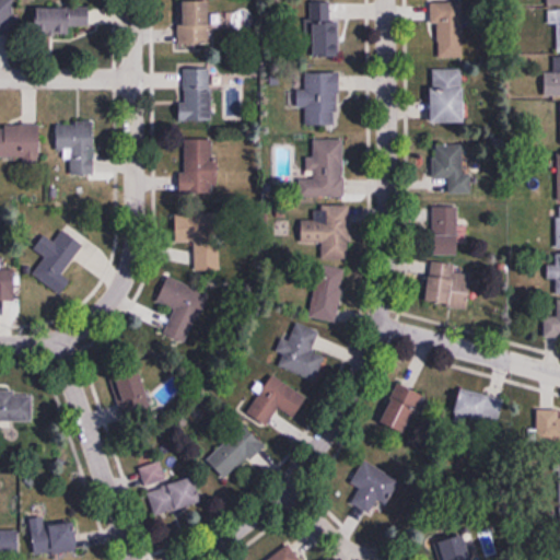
[(0,0),(0,32),(13,33),(13,0),(0,0)]
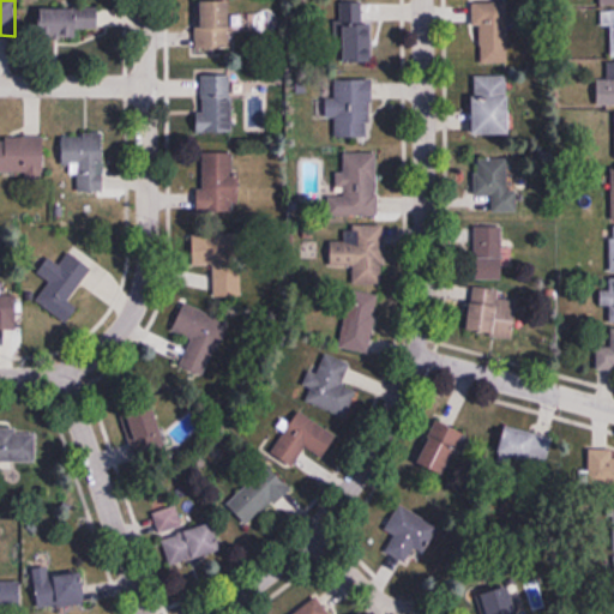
[(196,49),(230,49),(230,2),(196,2),(196,49)]
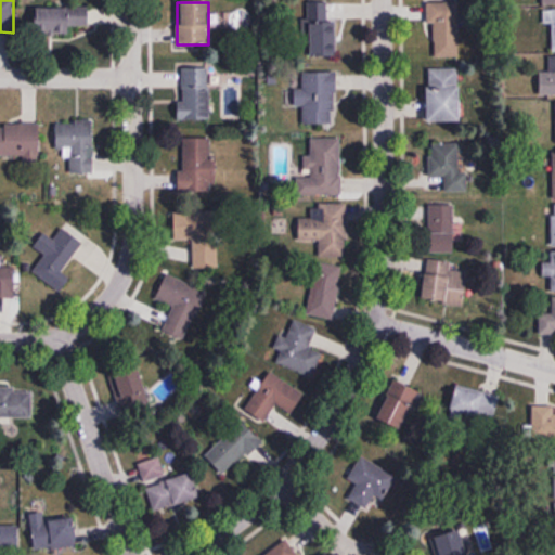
[(429,3),(429,60),(459,60),(459,3),(429,3)]
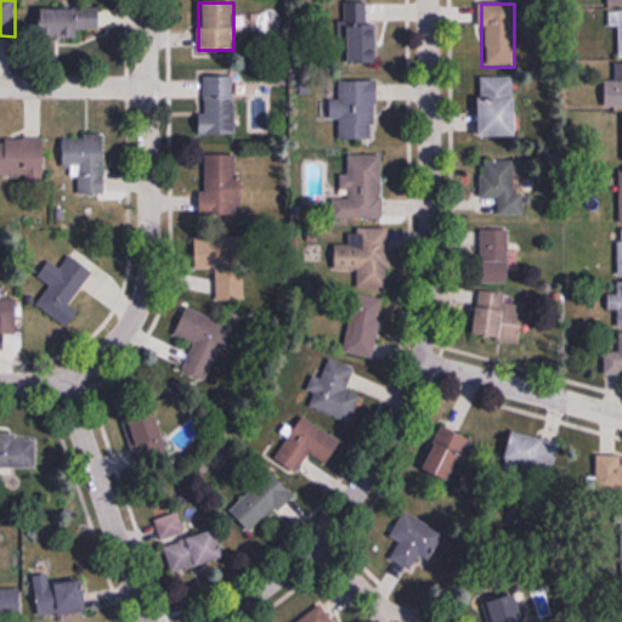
[(378,26),(367,26),(368,5),(358,5),(358,28),(350,27),(350,66),(377,66),(378,26)]
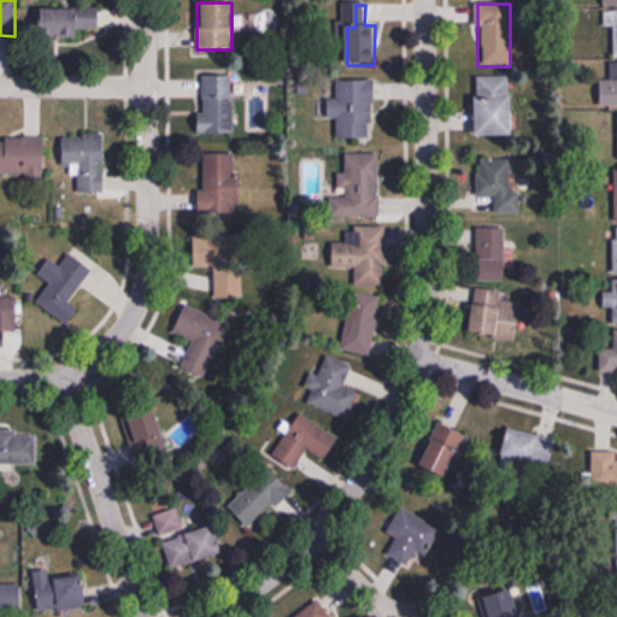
[(78,37),(78,31),(101,31),(101,9),(42,9),(42,37),(78,37)]
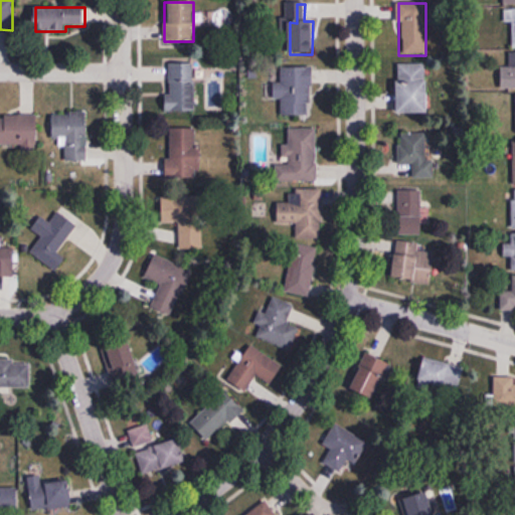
[(501,89),(514,89),(514,53),(510,53),(510,67),(501,67),(501,89)]
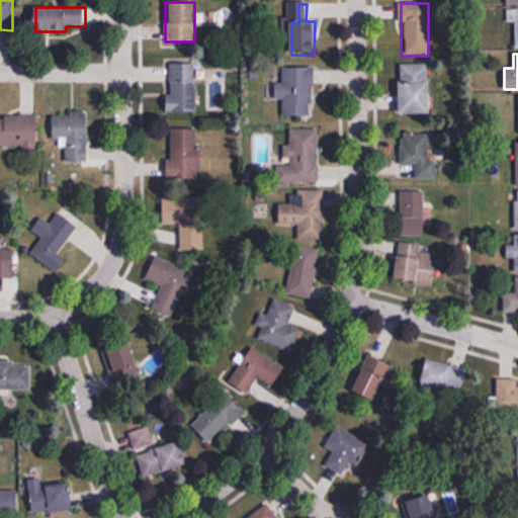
[(197,63),(168,63),(168,112),(196,112),(197,63)]
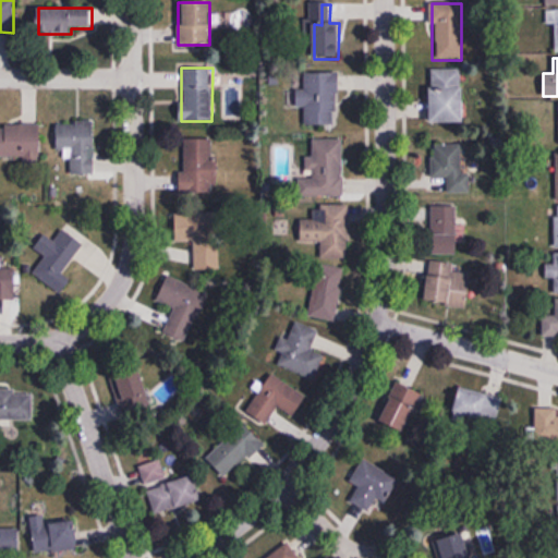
[(464,122),(464,70),(432,70),(432,122),(464,122)]
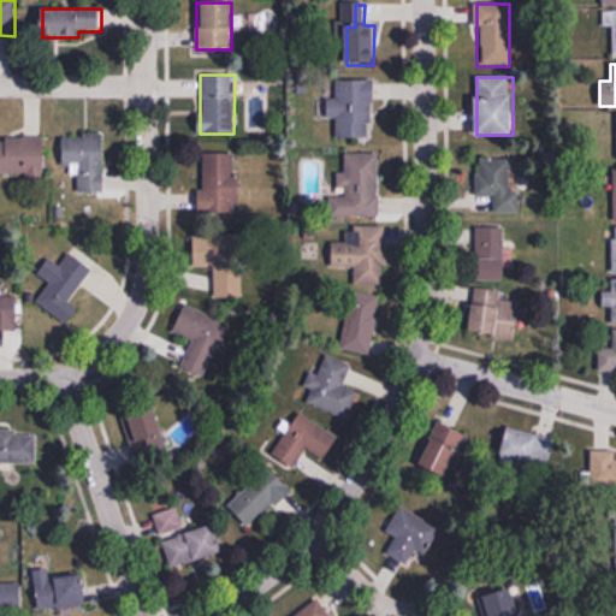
[(327,122),(335,122),(335,137),(374,137),(374,81),(336,81),(336,99),(327,99),(327,122)]
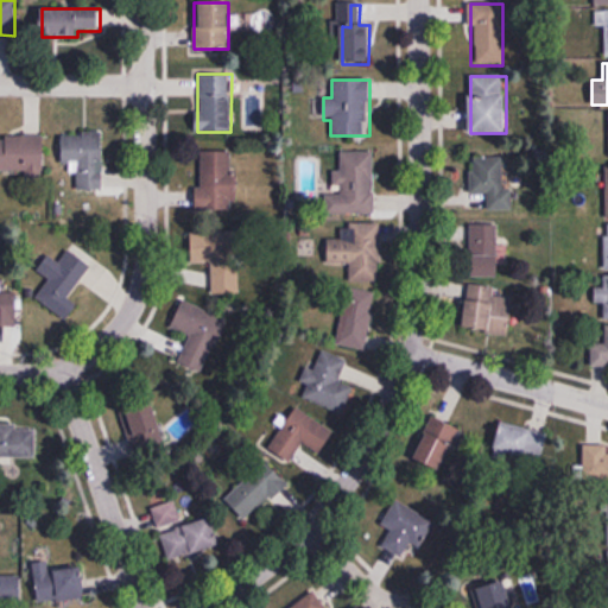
[(63,164),(70,164),(70,172),(77,172),(77,190),(105,189),(103,133),(62,133),(63,164)]
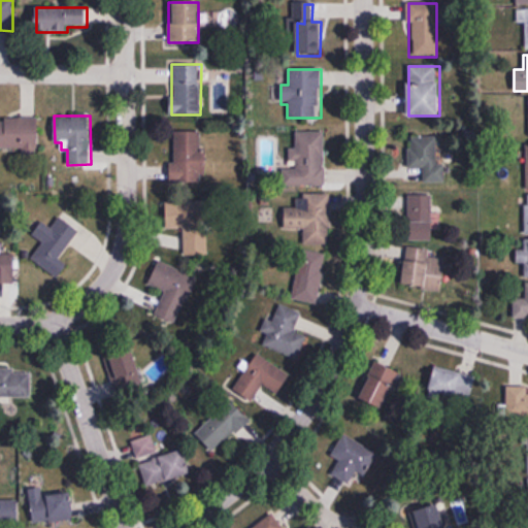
[(0,147),(24,149),(24,156),(38,156),(38,119),(0,118),(0,147)]
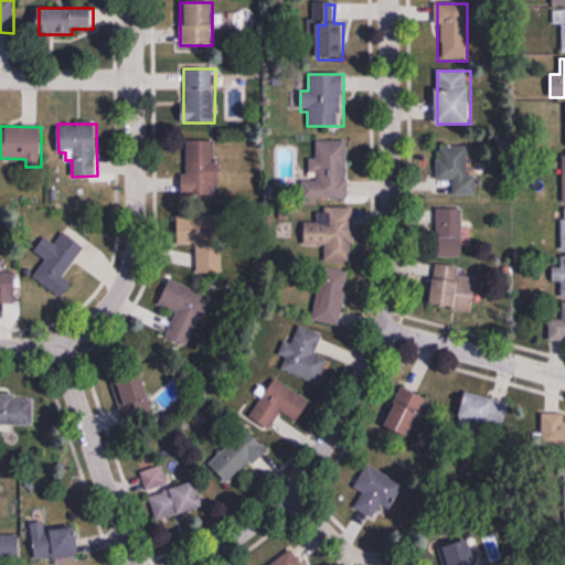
[(217,195),(217,140),(187,140),(187,173),(182,173),(182,196),(217,195)]
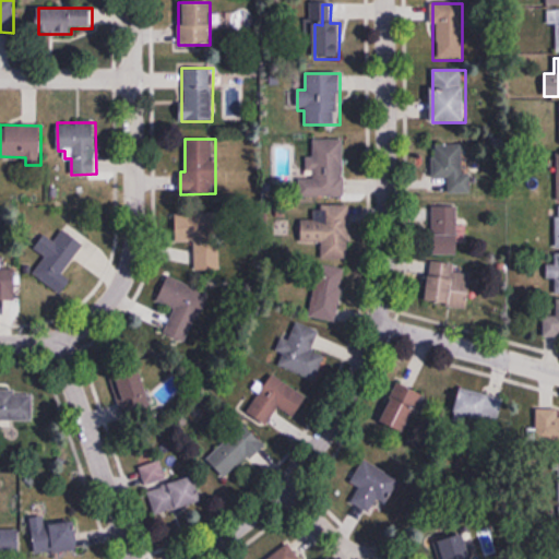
[(344,197),(345,139),(313,139),(313,157),(304,156),(304,197),(344,197)]
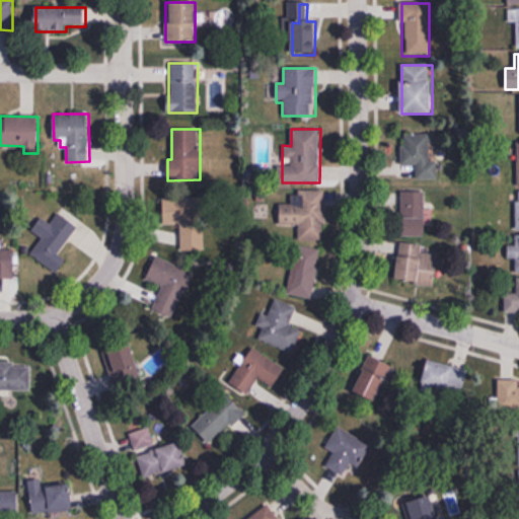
[(416,179),(438,179),(438,134),(399,134),(399,165),(416,165),(416,179)]
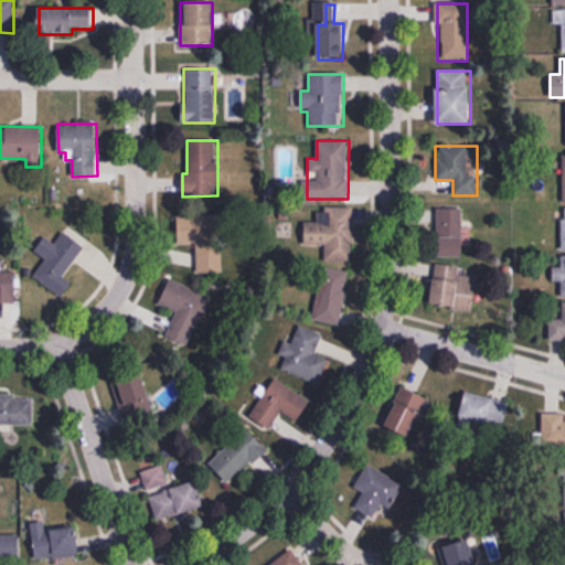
[(353,208),(317,208),(317,222),(305,222),(305,245),(326,245),(326,262),(353,262),(353,208)]
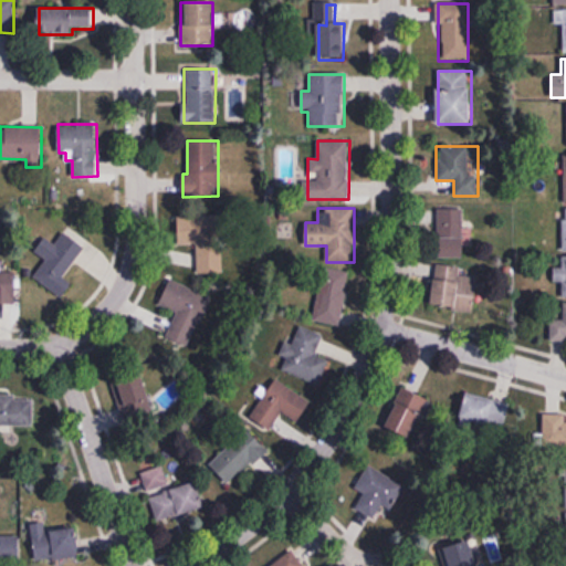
[(463,209),(436,209),(436,258),(463,258),(463,209)]
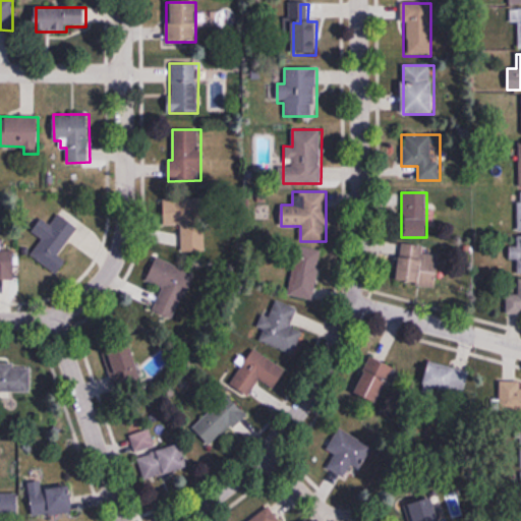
[(32,254),(58,274),(67,262),(59,255),(71,239),(89,252),(98,240),(61,212),(51,224),(43,218),(33,231),(43,239),(32,254)]
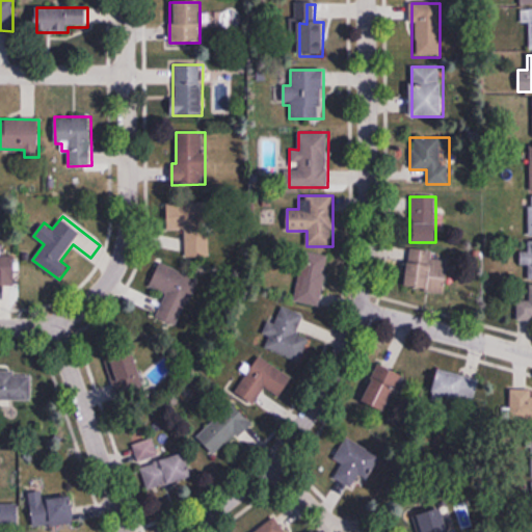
[(186,257),(210,257),(210,229),(197,229),(197,222),(186,222),(186,257)]
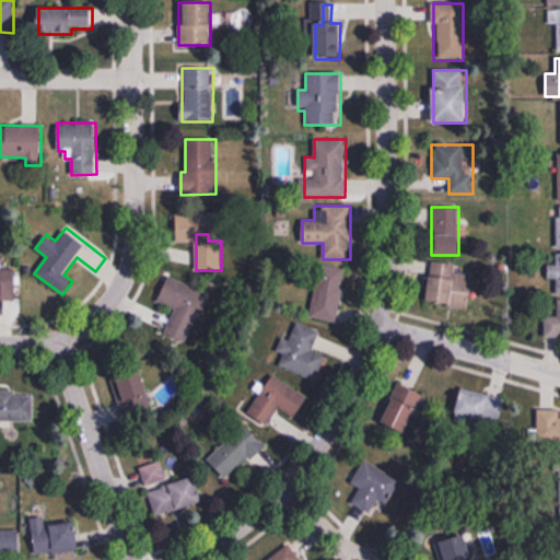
[(559,293),(559,255),(556,255),(556,266),(548,266),(548,280),(556,280),(556,294),(559,293)]
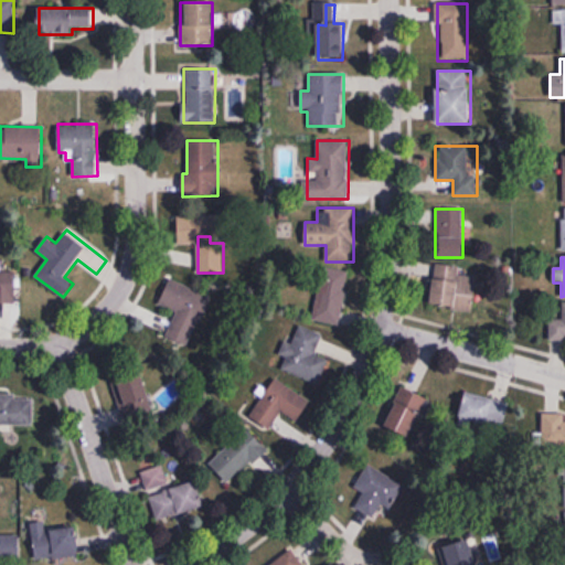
[(433,307),(471,309),(472,291),(459,291),(461,265),(435,264),(433,307)]
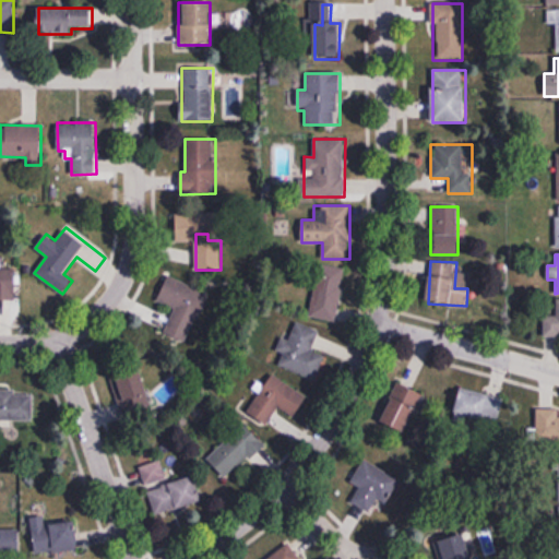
[(310,317),(337,321),(345,271),(318,266),(310,317)]
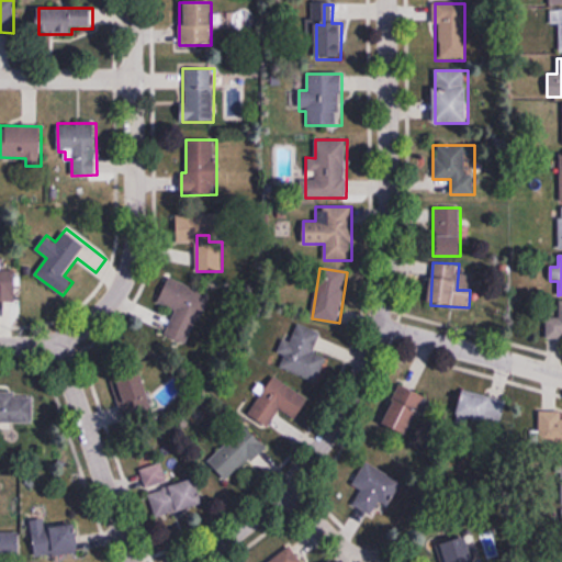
[(15,270),(0,269),(0,300),(15,300),(15,270)]
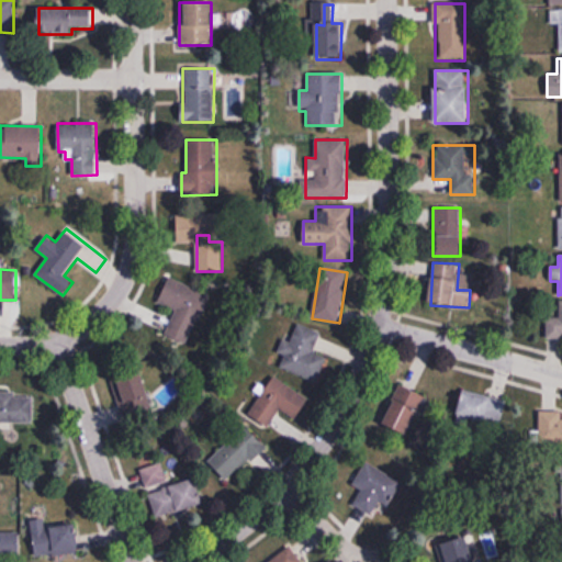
[(206,293),(168,279),(158,304),(175,310),(165,336),(188,344),(206,293)]
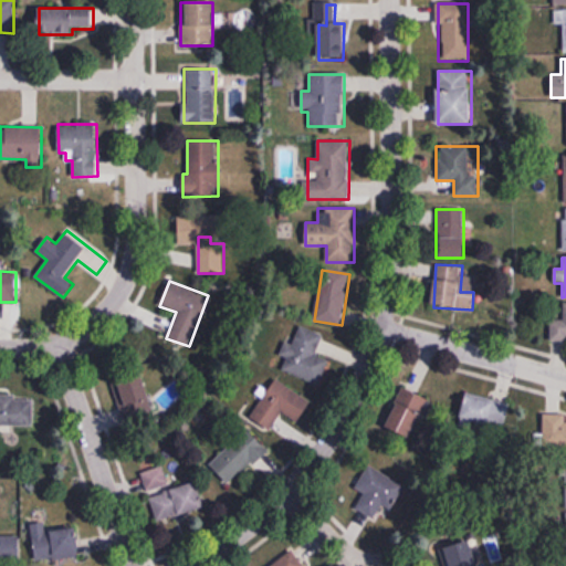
[(551,320),(551,339),(565,339),(565,303),(563,303),(563,320),(551,320)]
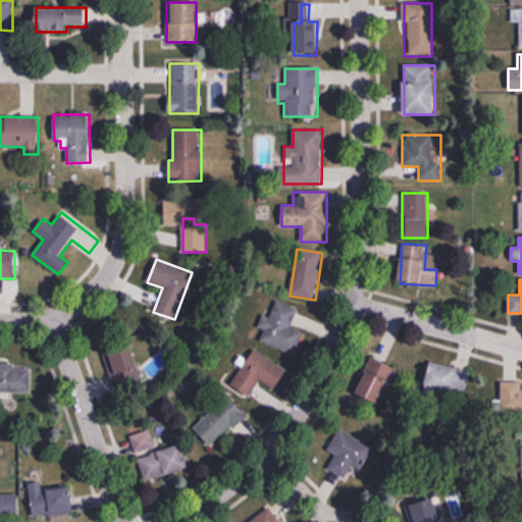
[(260,342),(294,355),(303,331),(291,327),(298,309),(275,300),(270,314),(264,312),(259,327),(265,329),(260,342)]
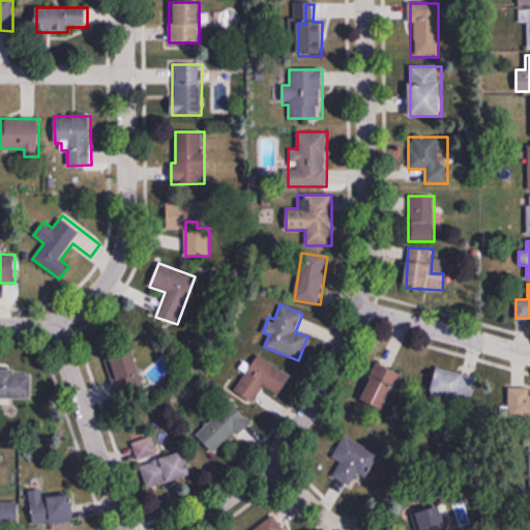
[(134,350),(109,356),(120,395),(145,388),(134,350)]
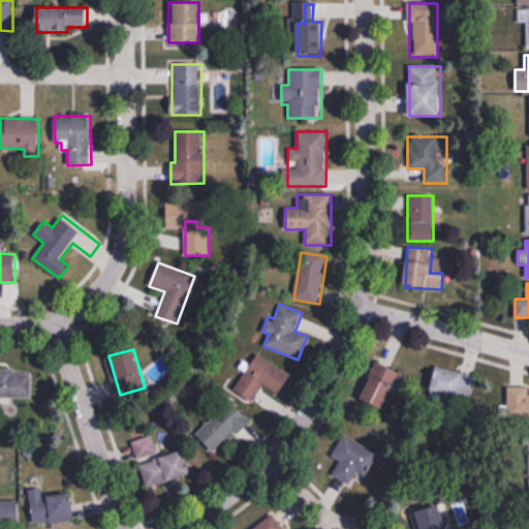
[(235,391),(253,402),(265,384),(278,393),(290,374),(257,353),(235,391)]
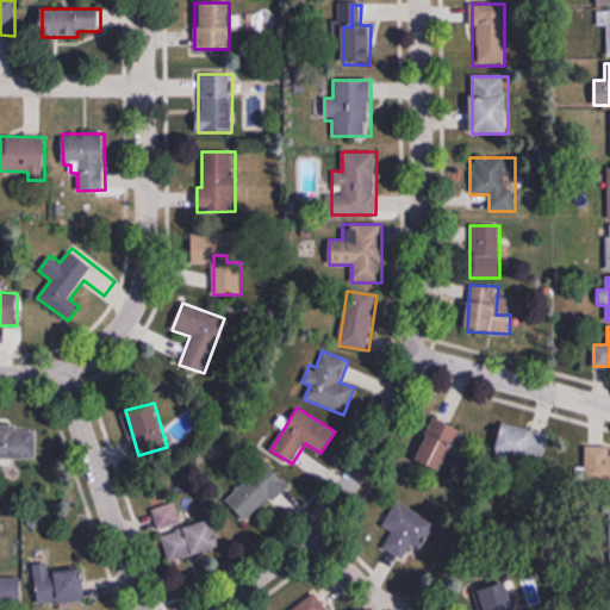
[(417,461),(446,472),(461,428),(433,418),(417,461)]
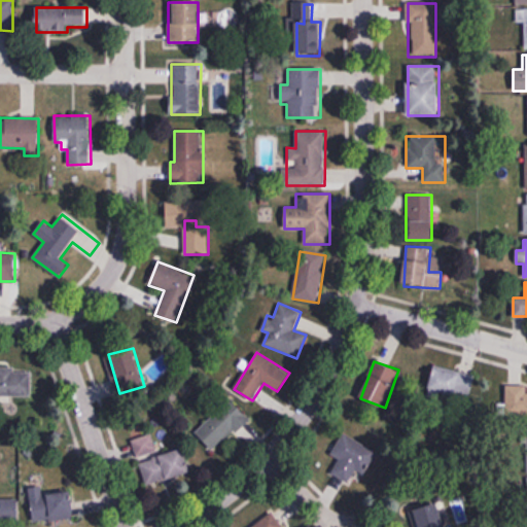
[(468,398),(475,377),(435,365),(429,387),(468,398)]
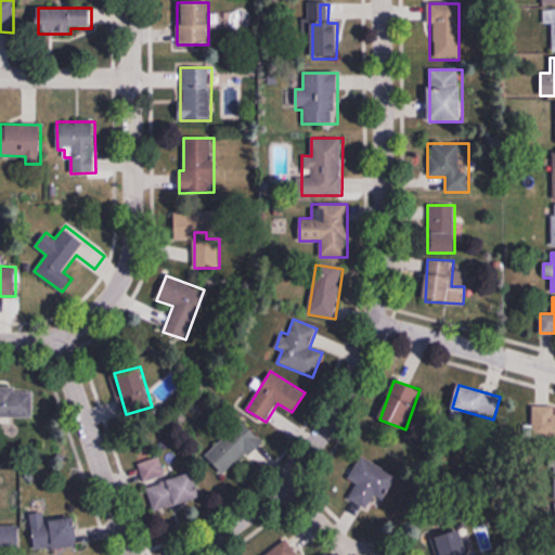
[(0,416),(33,417),(33,390),(0,389),(0,416)]
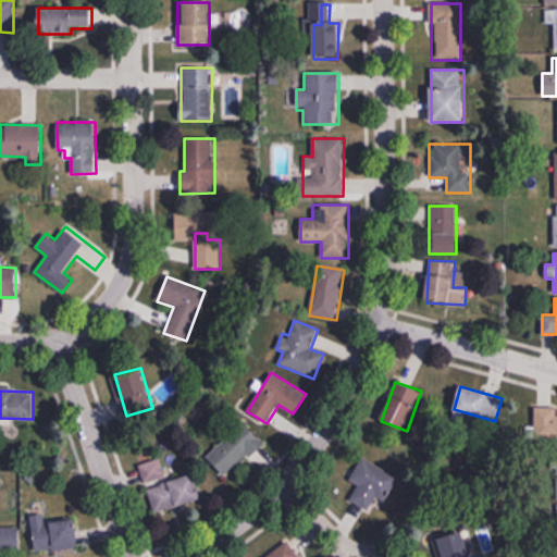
[(556,407),(534,408),(534,428),(528,428),(528,441),(556,440),(556,407)]
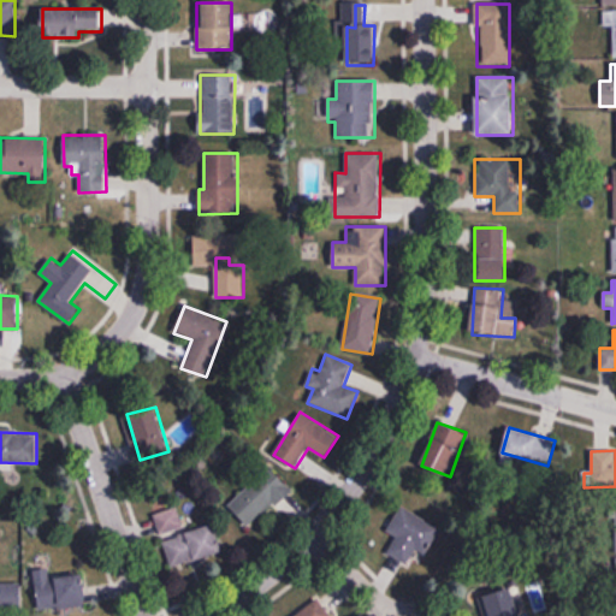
[(290,487),(268,466),(227,505),(250,528),(290,487)]
